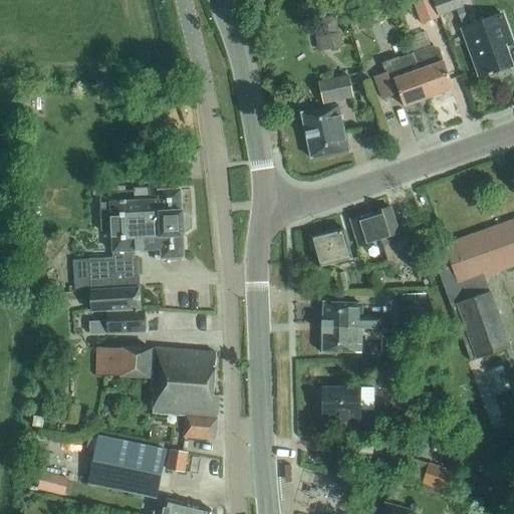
[(437,16),(430,0),(423,0),(415,3),(422,22),(437,16)]
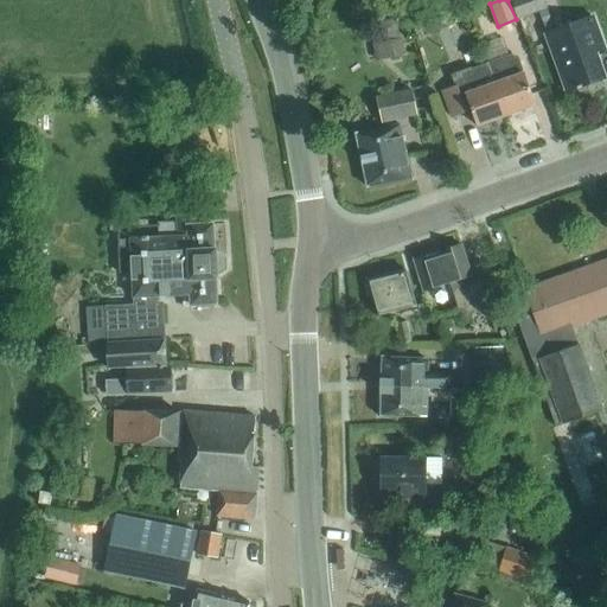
[(510,0),(517,19),(548,8),(544,0),(510,0)]
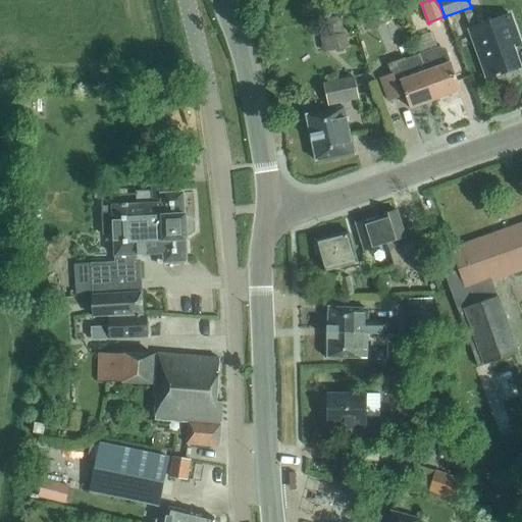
[(400,3),(382,9),(386,19),(394,16),(395,19),(404,16),(400,3)]
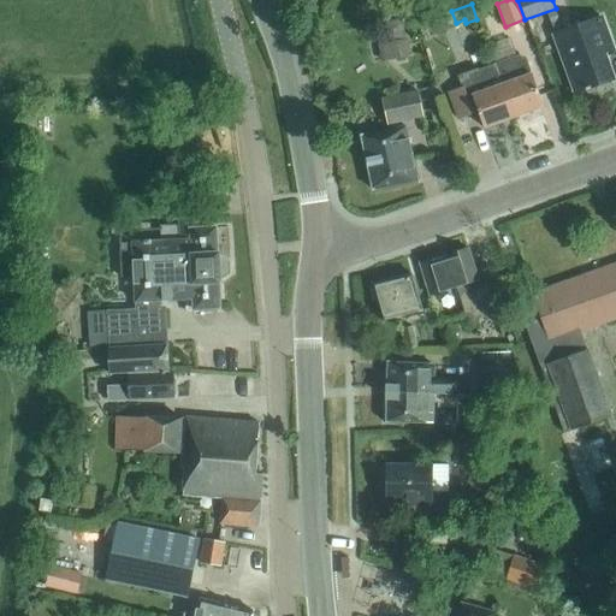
[(575,94),(609,82),(598,54),(612,49),(600,18),(554,35),(575,94)]
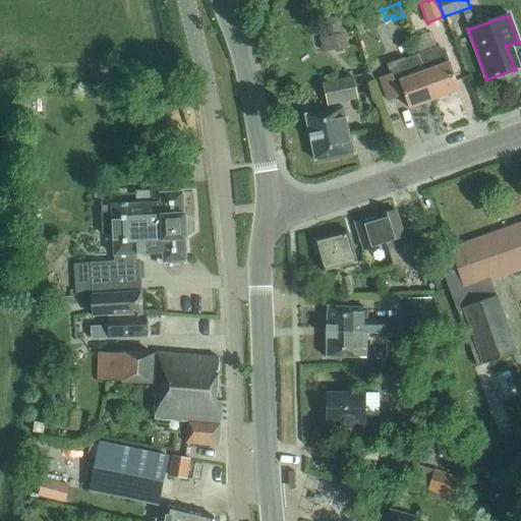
[(438,48),(418,55),(435,100),(460,91),(446,52),(438,48)]
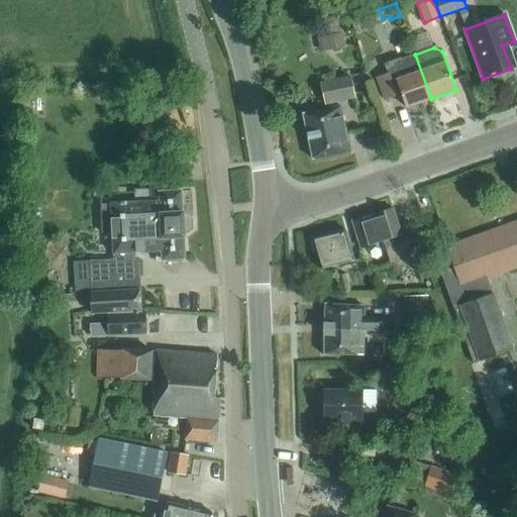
[(415,55),(415,54),(402,59),(402,60),(385,66),(390,80),(391,79),(396,93),(400,91),(406,108),(431,99),(415,55)]
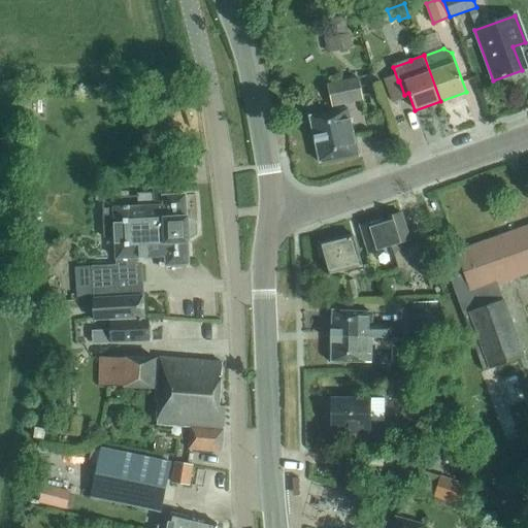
[(341,104),(363,100),(358,77),(327,85),(332,106),(335,106),(341,104)]
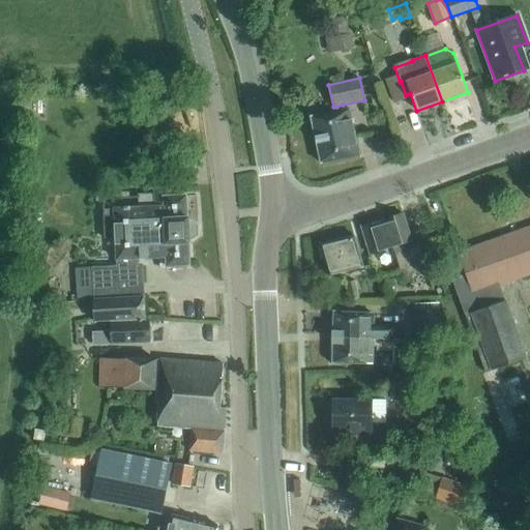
[(407,97),(406,95),(401,81),(400,82),(388,86),(393,102),(407,97)]
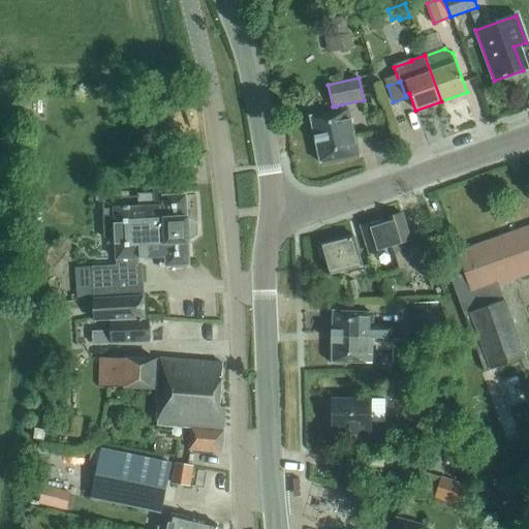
[(337,112),(310,117),(320,163),(359,155),(348,109),(343,110),(342,104),(336,106),(337,112)]
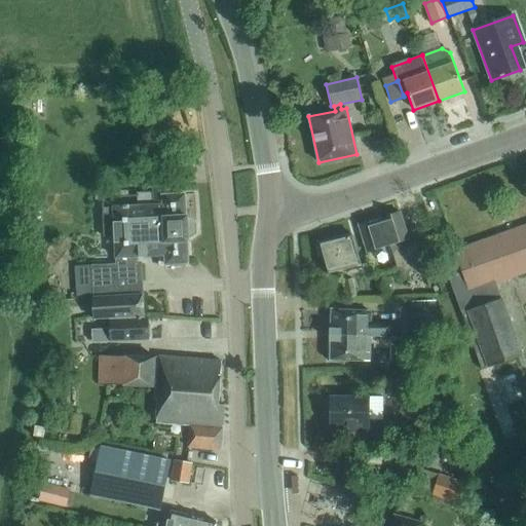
[(154,188),(154,192),(137,193),(138,207),(113,208),(115,258),(128,257),(157,256),(158,265),(188,263),(187,241),(188,241),(188,239),(196,233),(195,223),(187,219),(187,216),(186,216),(184,194),(162,195),(162,188),(154,188)]
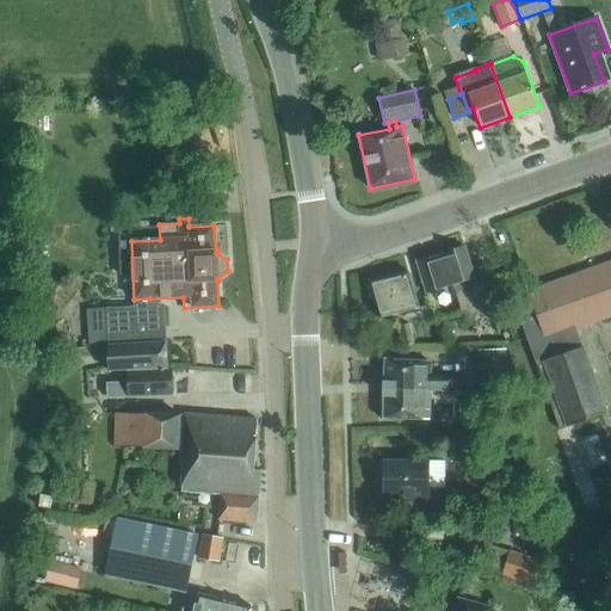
[(463,319),(489,310),(489,285),(488,282),(467,289),(464,282),(474,278),(464,246),(417,261),(426,294),(452,285),(463,319)]
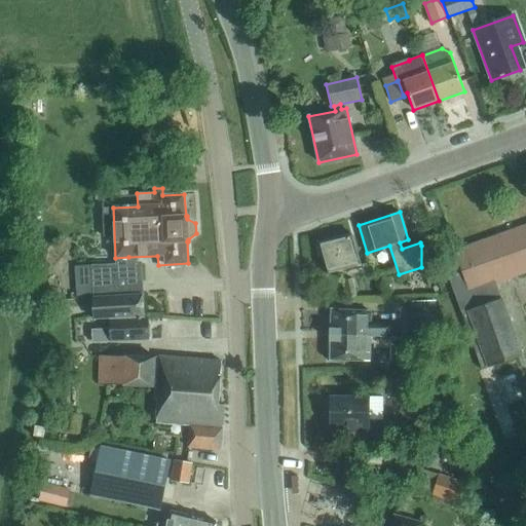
[(444,265),(482,370),(478,372),(500,437),(525,426),(525,418),(513,423),(499,384),(525,374),(525,373),(520,357),(494,284),(525,271),(525,225),(454,251),(462,275),(450,280),(445,265),(444,265)]
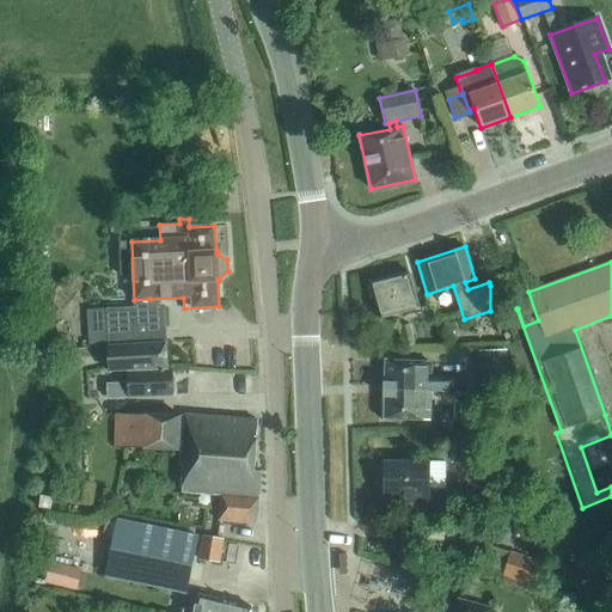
[(379,318),(418,308),(409,271),(369,282),(379,318)]
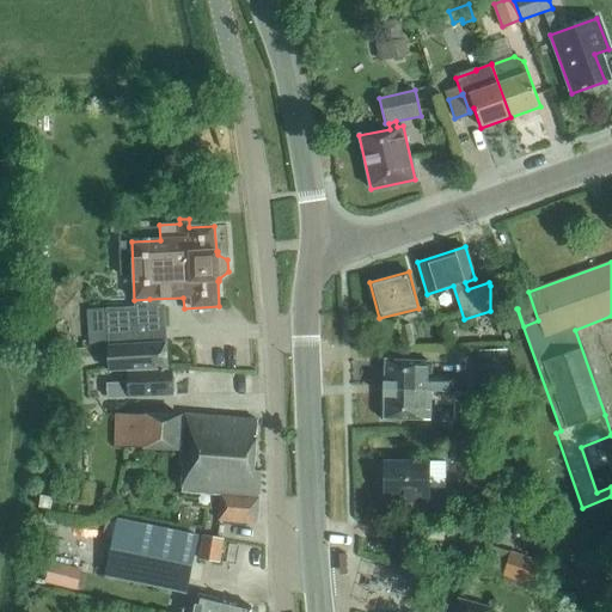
[(106,310),(108,343),(165,341),(163,306),(151,306),(150,299),(134,300),(135,307),(106,310)]
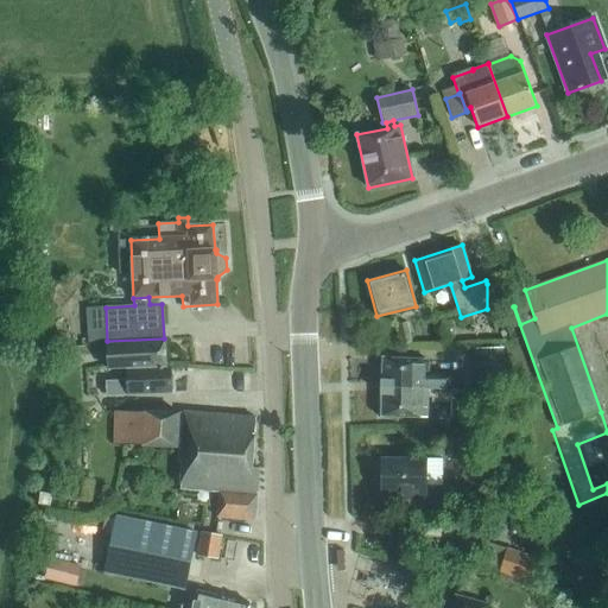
[(401,344),(412,343),(407,323),(397,325),(401,344)]
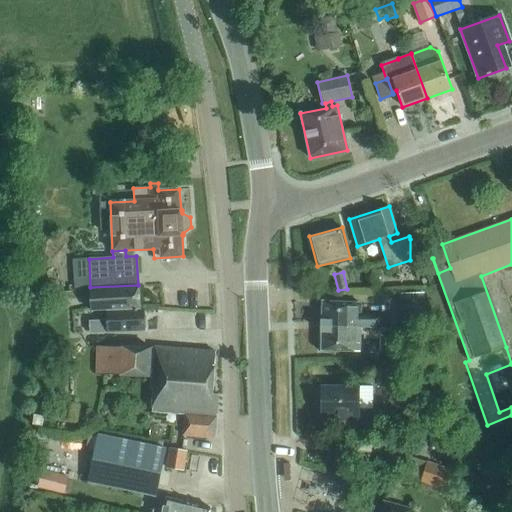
[(138,285),(90,287),(91,310),(139,308),(138,285)]
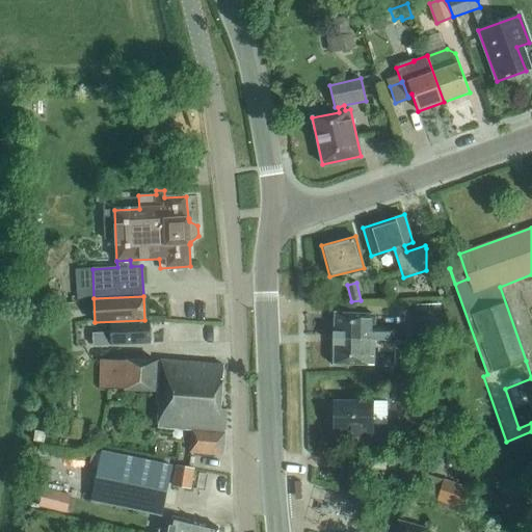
[(417,339),(442,338),(441,308),(416,309),(417,339)]
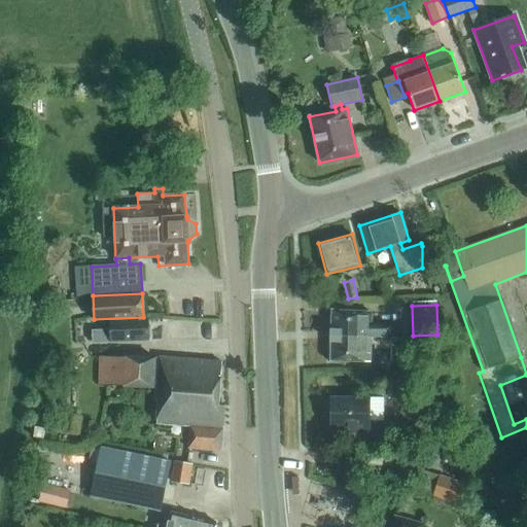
[(331,337),(391,337),(391,325),(371,324),(371,312),(331,311),(331,337)]
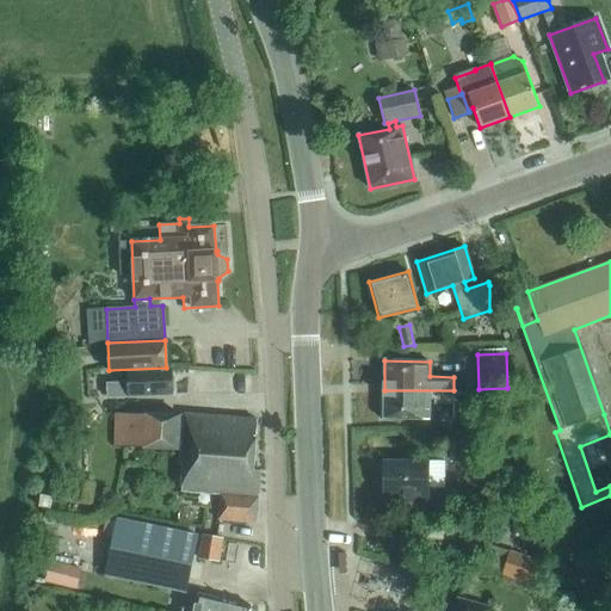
[(106,397),(172,395),(171,369),(128,371),(129,382),(106,383),(106,397)]
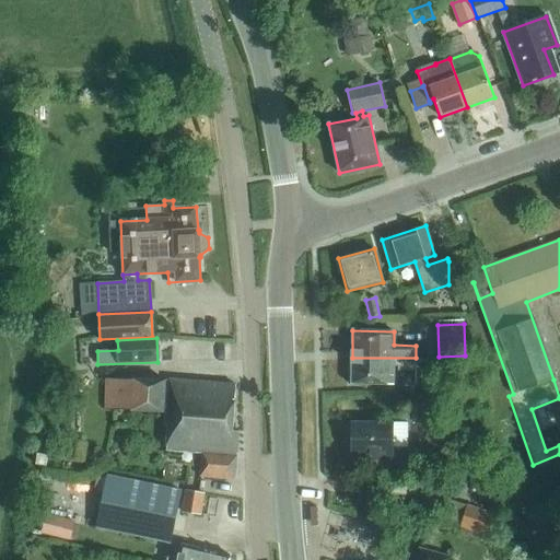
[(416,371),(416,358),(352,358),(351,383),(393,384),(394,370),(416,371)]
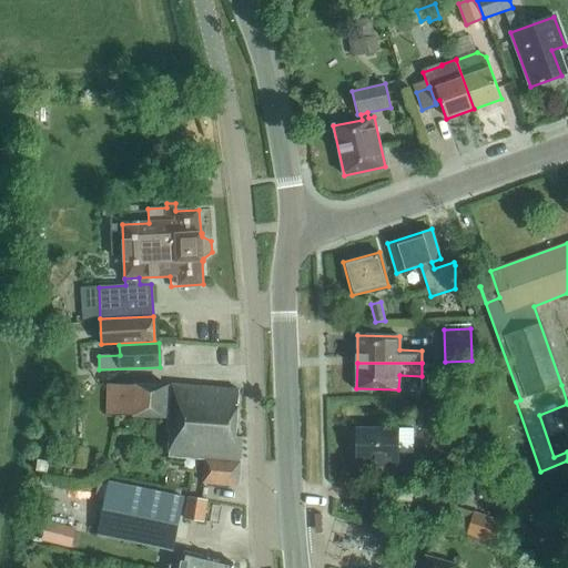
[(164,419),(168,385),(107,385),(107,415),(164,419)]
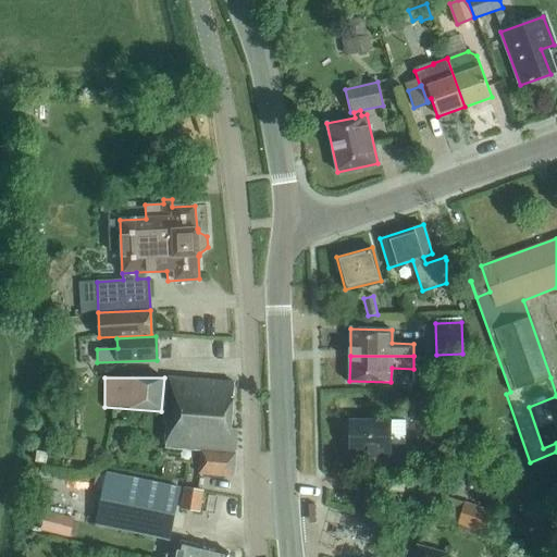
[(234,477),(237,429),(232,429),(235,383),(168,379),(161,447),(193,449),(192,461),(200,461),(199,473),(234,477)]
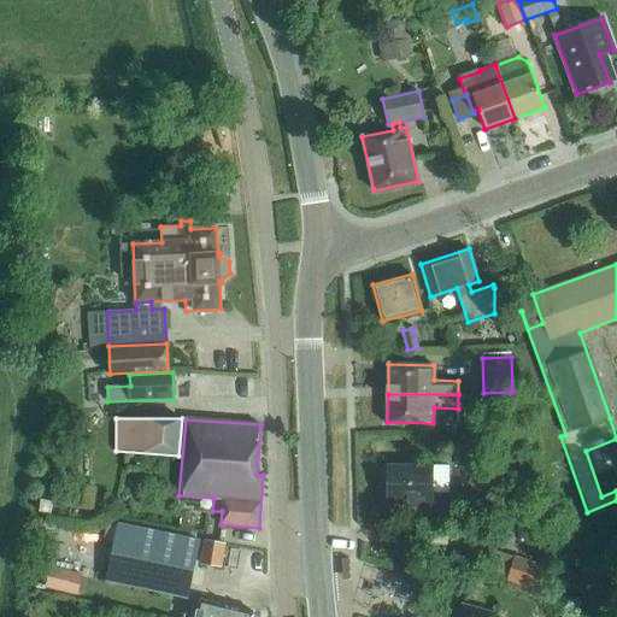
[(432,521),(432,465),(387,465),(387,472),(385,475),(385,482),(387,486),(387,501),(409,501),(409,521),(432,521)]
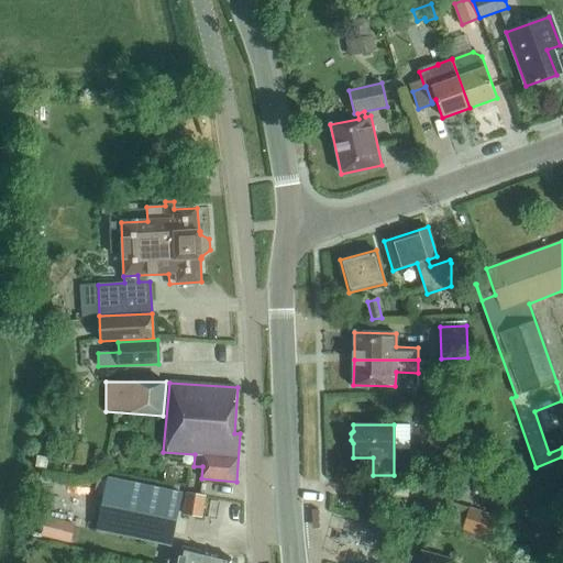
[(85,462),(86,445),(69,443),(68,460),(85,462)]
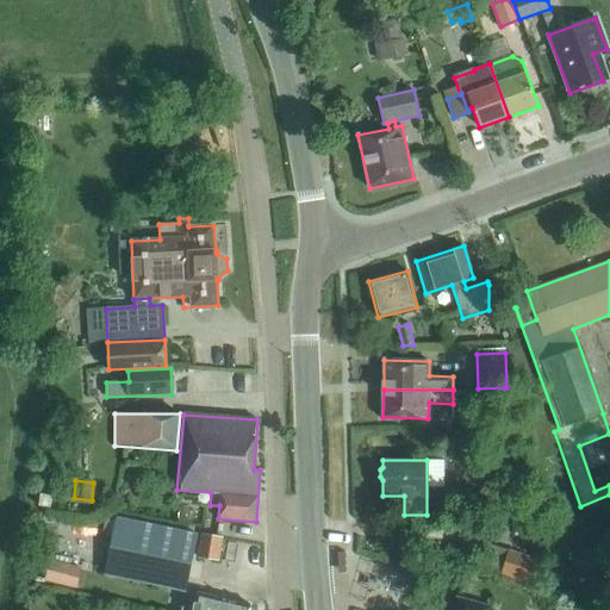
[(184,591),(197,534),(117,518),(105,576),(184,591)]
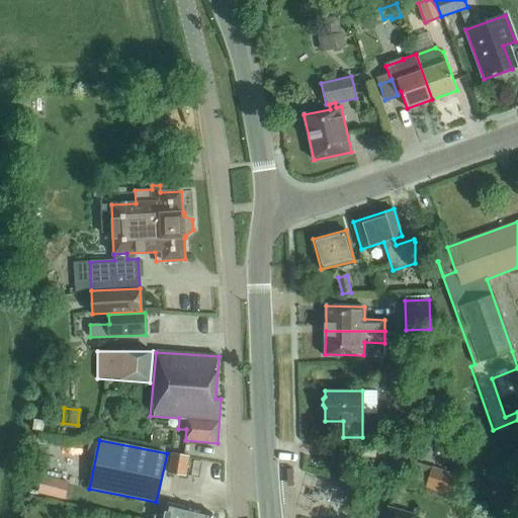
[(39,466),(86,477),(91,453),(45,443),(39,466)]
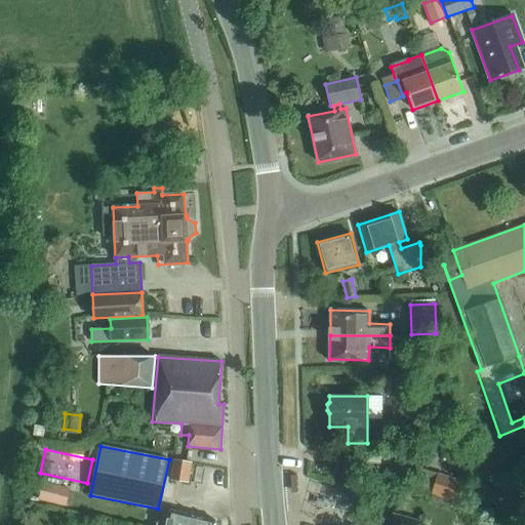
[(188,483),(191,462),(174,459),(170,480),(188,483)]
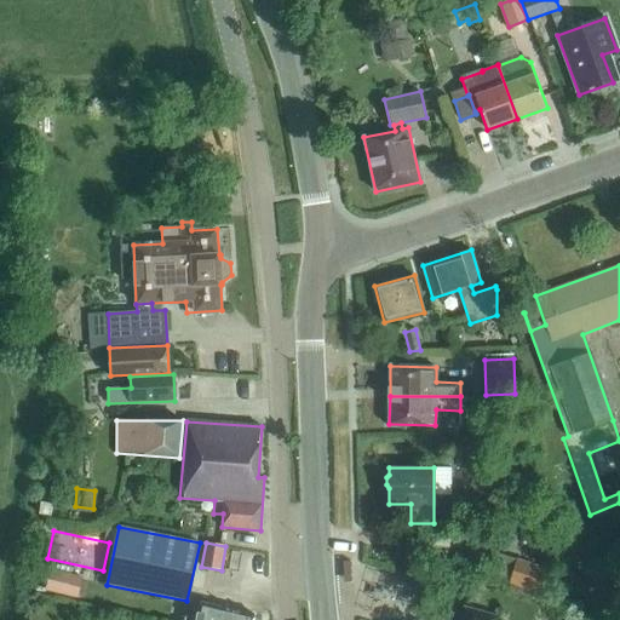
[(544,593),(552,569),(499,552),(491,577),(544,593)]
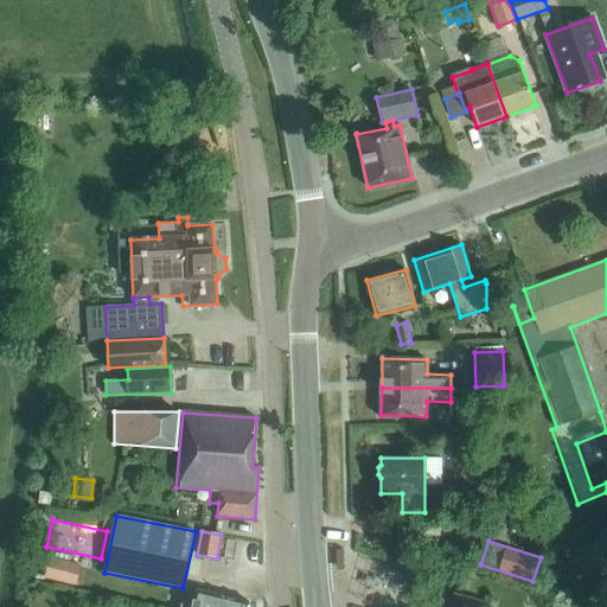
[(76,586),(81,564),(50,557),(45,579),(76,586)]
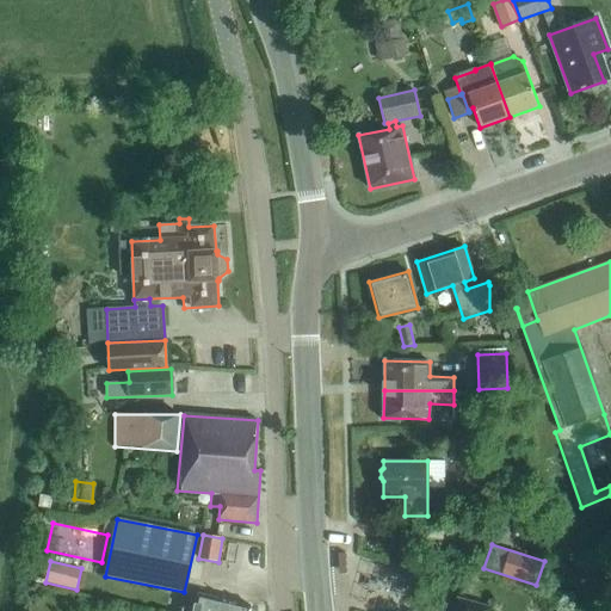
[(252,610),(251,610),(252,606),(197,594),(193,609),(184,606),(181,610),(252,610)]
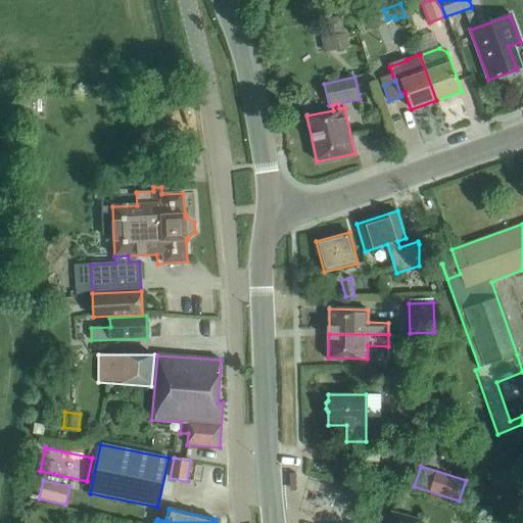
[(421,522),(422,521),(391,512),(387,522),(421,522)]
